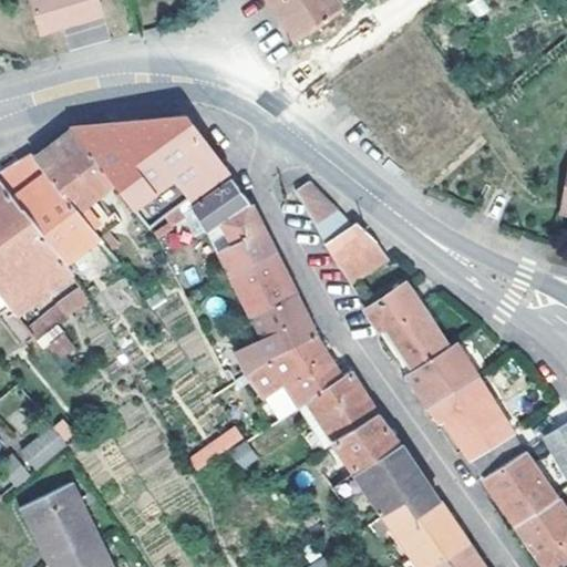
[(98,0),(31,0),(42,33),(69,26),(103,16),(98,0)]
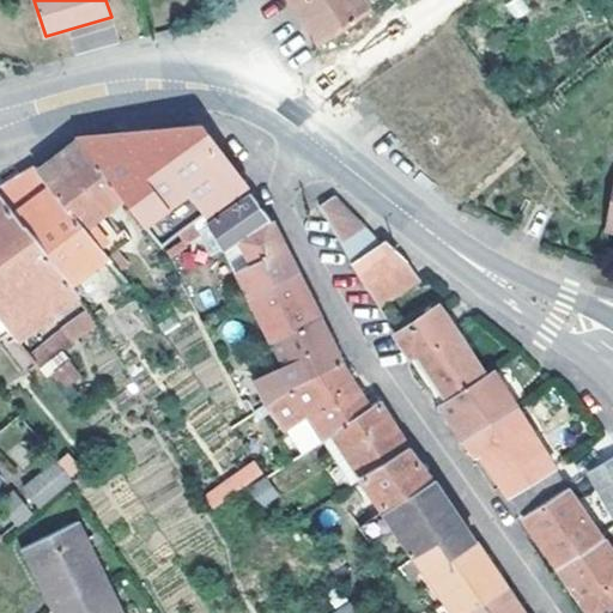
[(292,0),(298,8),(320,43),(370,11),(362,0),(292,0)]
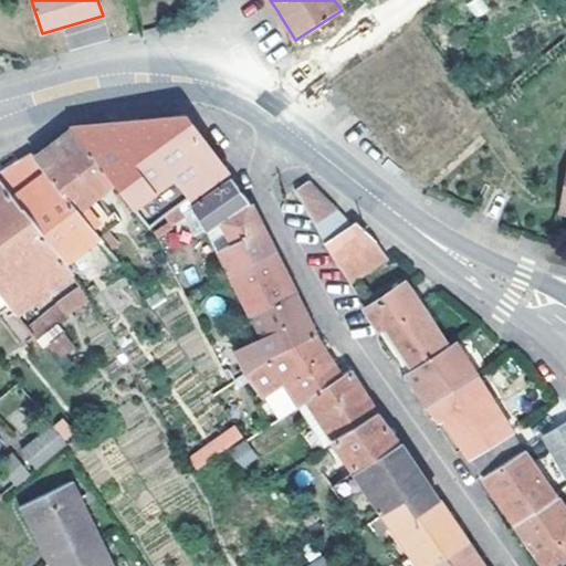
[(71,127),(72,129),(114,182),(148,226),(224,169),(192,125),(185,115),(71,127)]
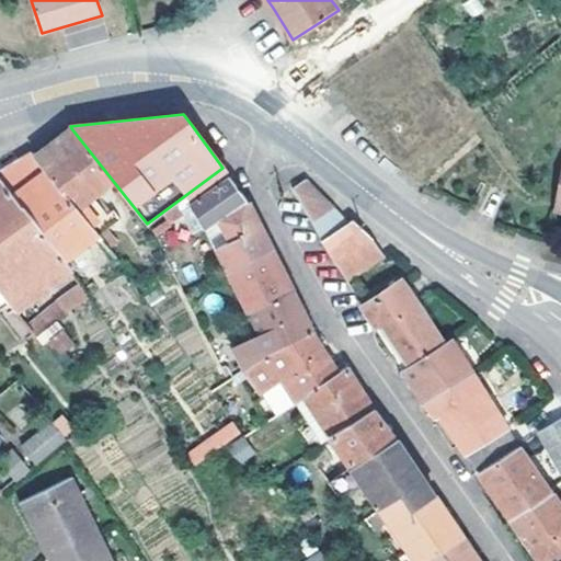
[(45,172),(96,235),(117,219),(111,210),(105,214),(92,196),(113,181),(71,128),(55,141),(33,158),(45,172)]
